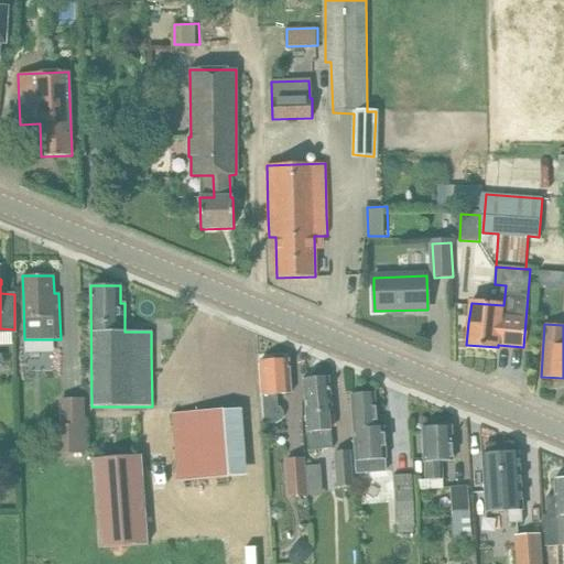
[(279,408),(278,408),(277,394),(291,394),(289,359),(260,361),(263,424),(279,423),(280,422),(282,422),(283,421),(284,420),(284,418),(285,416),(285,414),(284,413),(284,412),(283,411),(282,410),(281,409),(279,408)]
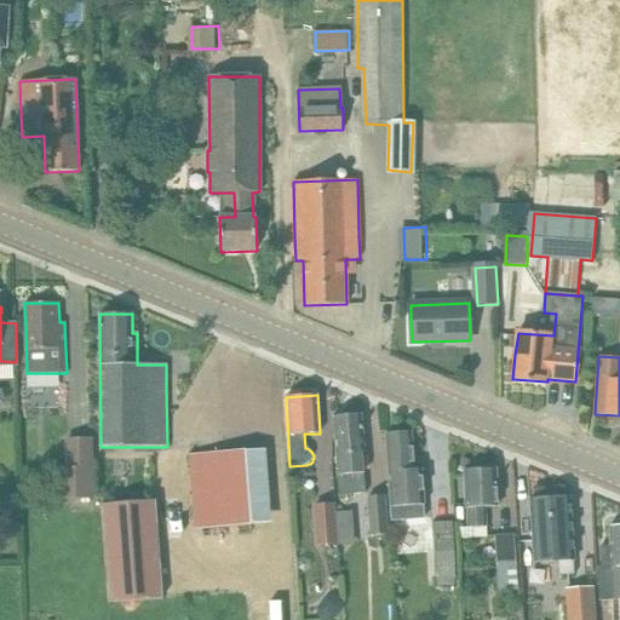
[(286,447),(285,403),(275,403),(276,447),(286,447)]
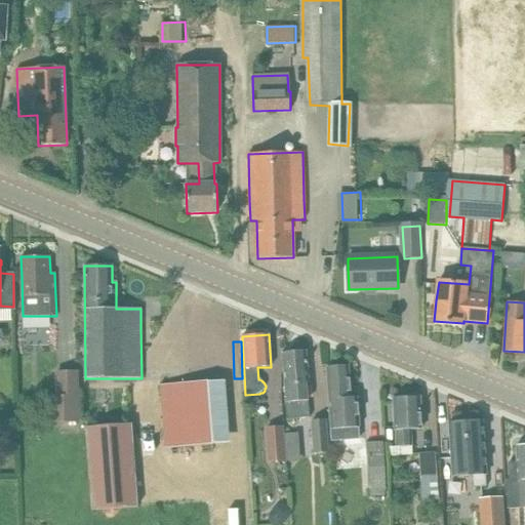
[(310,382),(309,371),(307,351),(281,353),(287,418),(310,416),(308,399),(300,400),(299,384),(310,382)]
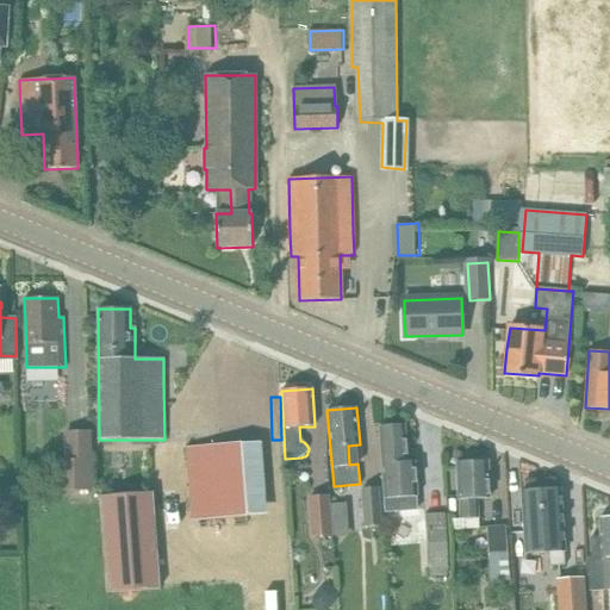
[(405,424),(380,427),(381,450),(385,498),(386,512),(417,510),(416,497),(418,497),(416,462),(408,462),(406,448),(405,424)]
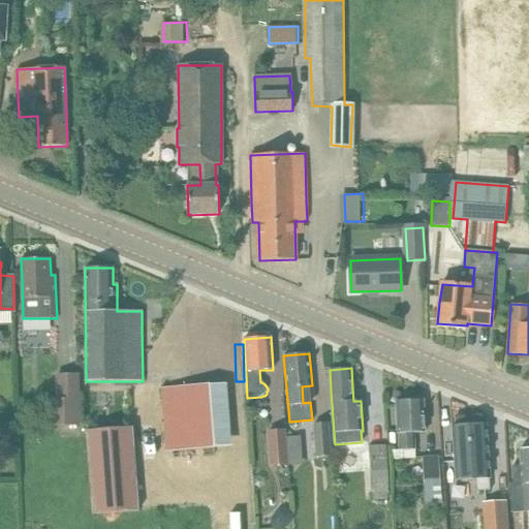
[(50,428),(79,427),(79,376),(58,376),(58,401),(50,401),(50,428)]
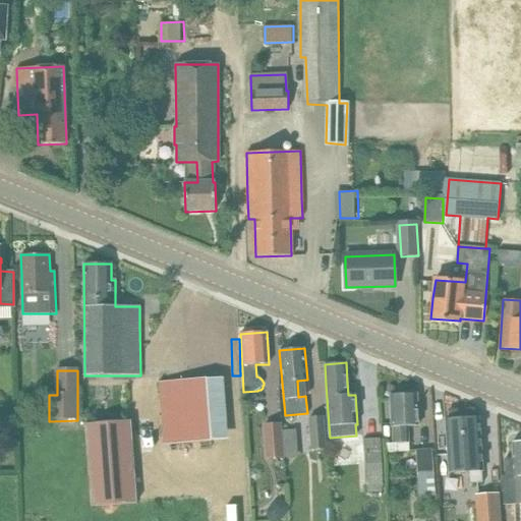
[(212,441),(209,399),(207,379),(159,382),(164,445),(212,441)]
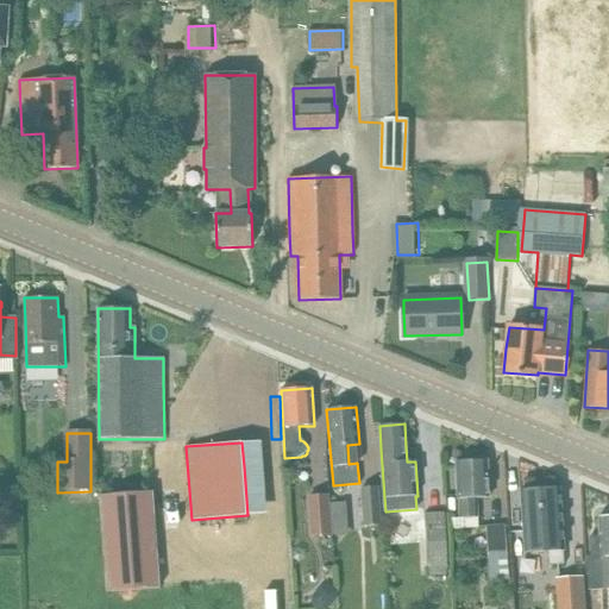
[(479,528),(479,518),(478,500),(489,498),(488,460),(457,462),(458,519),(463,519),(464,529),(479,528)]
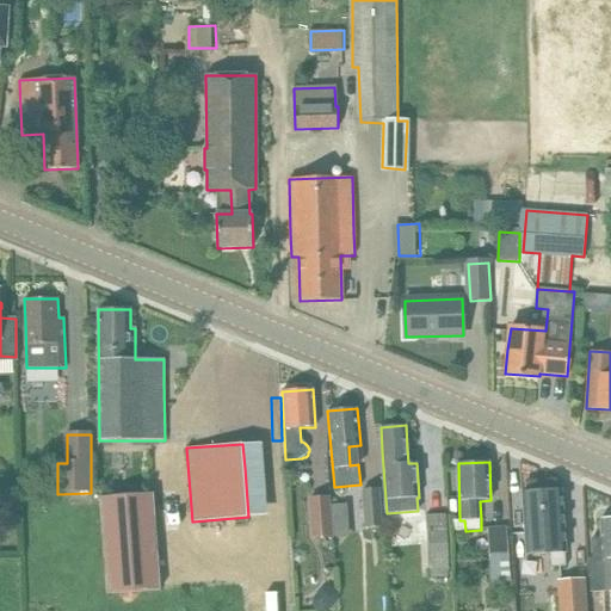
[(382,526),(380,491),(365,492),(368,528),(382,526)]
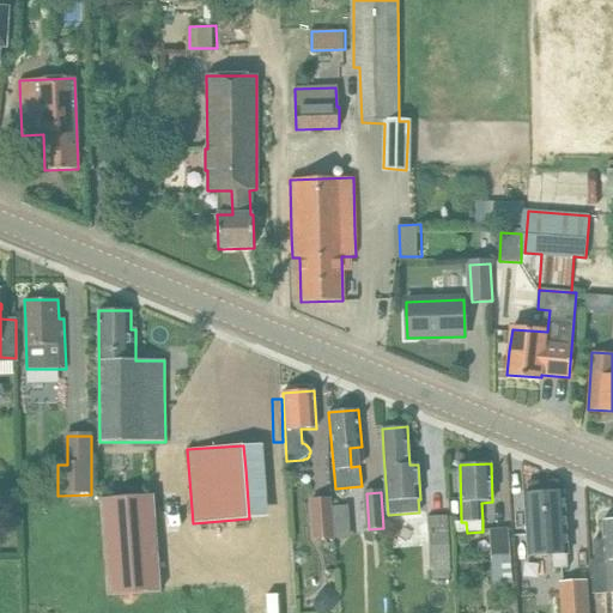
[(525,495),(528,557),(552,554),(553,569),(568,568),(566,553),(568,553),(564,492),(525,495)]
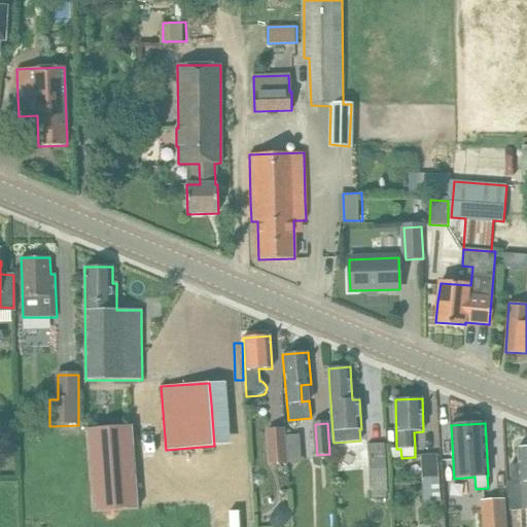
[(93,513),(138,508),(132,425),(86,428),(93,513)]
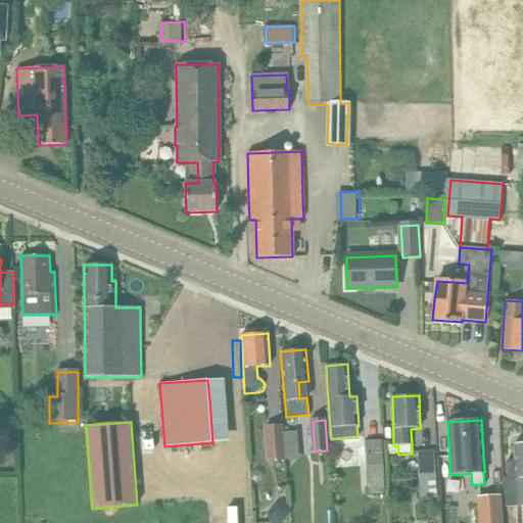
[(268,426),(270,461),(286,460),(284,425),(268,426)]
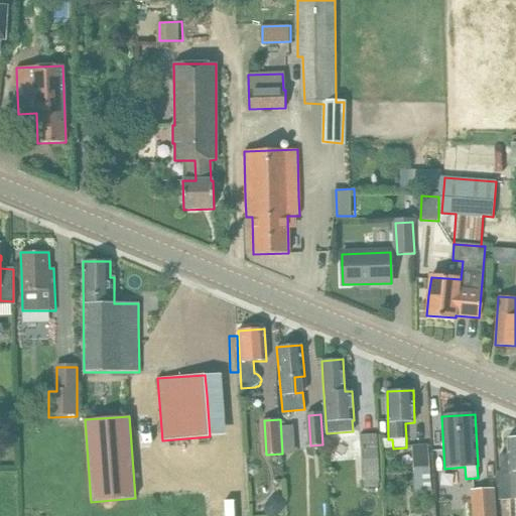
[(377,434),(361,435),(362,460),(363,481),(364,481),(378,481),(379,481),(378,459),(377,434)]
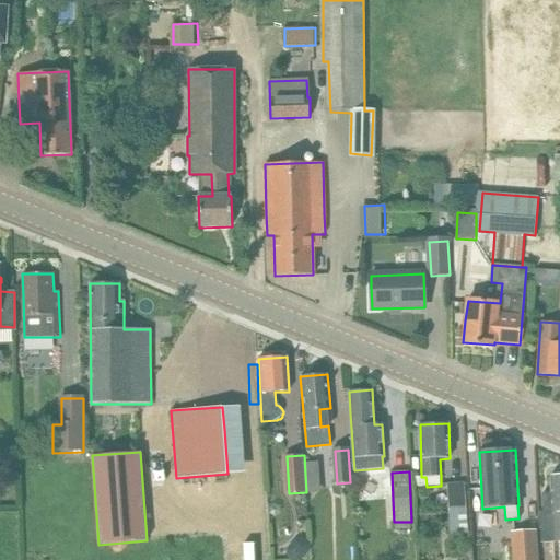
[(559,559),(559,476),(550,477),(550,493),(543,493),(544,513),(551,512),(552,559),(559,559)]
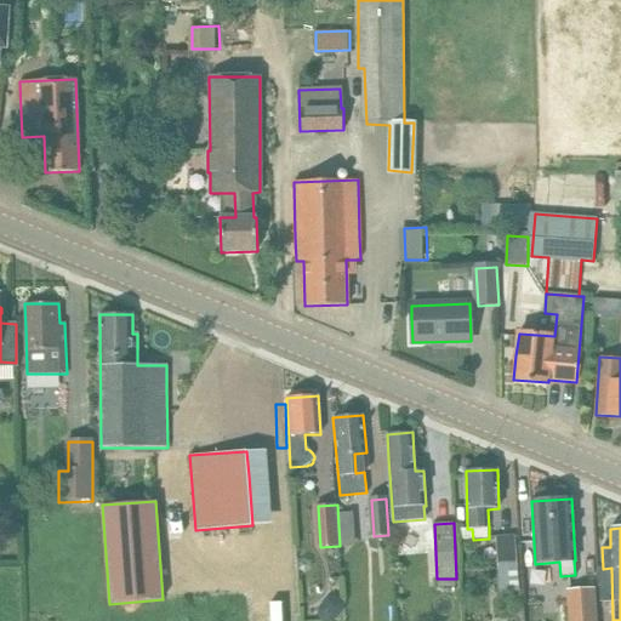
[(520,592),(517,537),(499,539),(502,593),(520,592)]
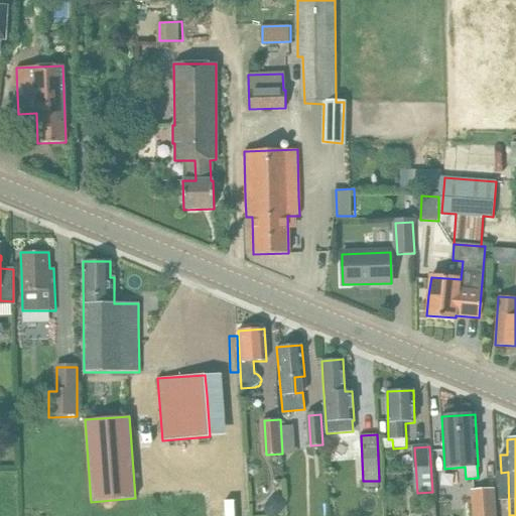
[(496,515),(494,489),(471,491),(473,515),(496,515)]
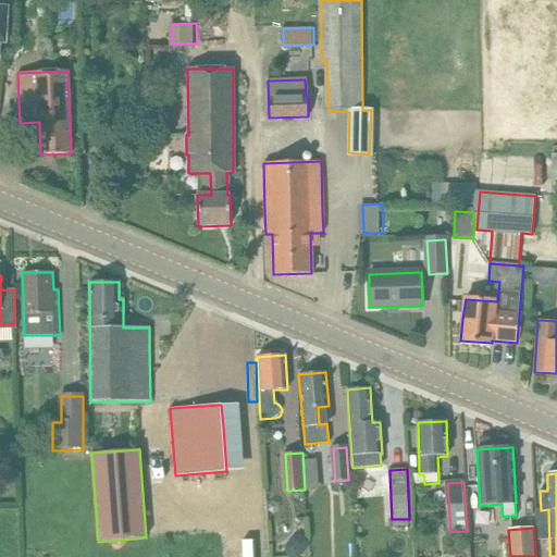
[(294,537),(285,546),(285,554),(288,556),(299,556),(307,549),(307,542),(301,537),(294,537)]
